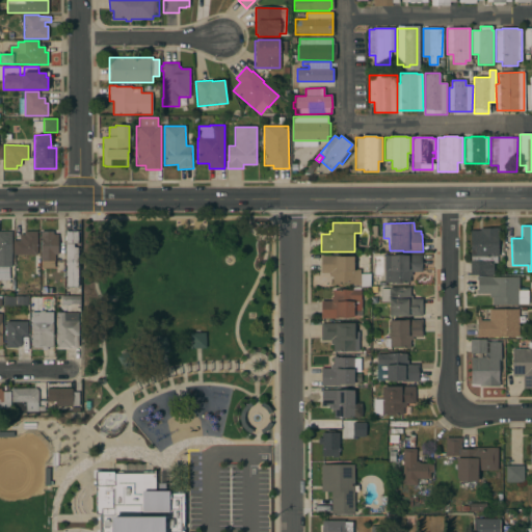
[(471,275),(470,231),(480,231),(480,229),(493,229),(493,228),(499,228),(499,231),(498,231),(498,256),(498,263),(494,263),(494,275),(471,275)]
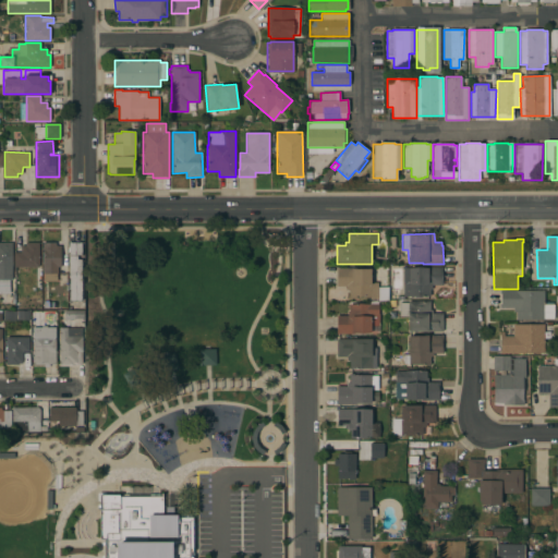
[(12,280),(10,280),(10,294),(0,293),(0,242),(12,242),(12,280)]
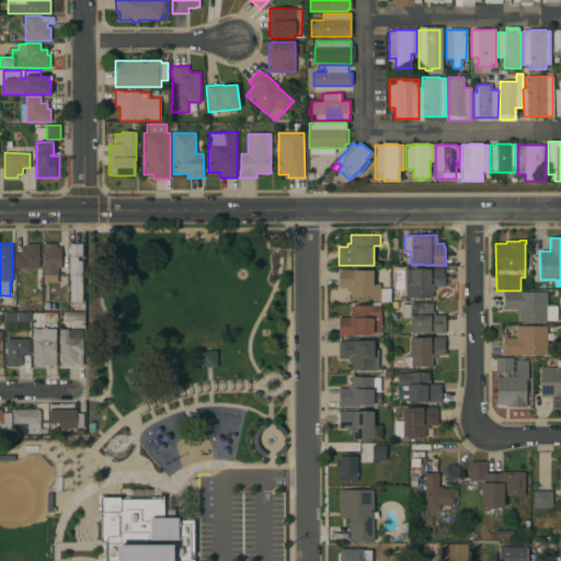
[(39,268),(23,268),(23,281),(14,281),(14,268),(14,254),(21,254),(21,248),(25,248),(25,243),(39,243),(39,268)]
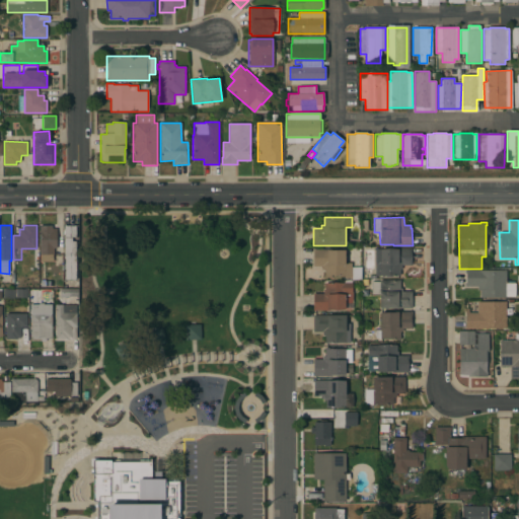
[(40,225),(57,225),(57,233),(63,233),(63,246),(57,246),(57,248),(54,248),(54,261),(40,261),(40,225)]
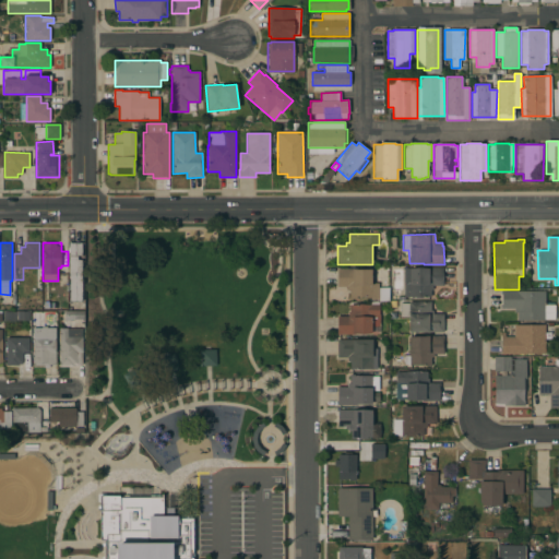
[(69,242),(82,242),(82,301),(69,301),(69,242)]
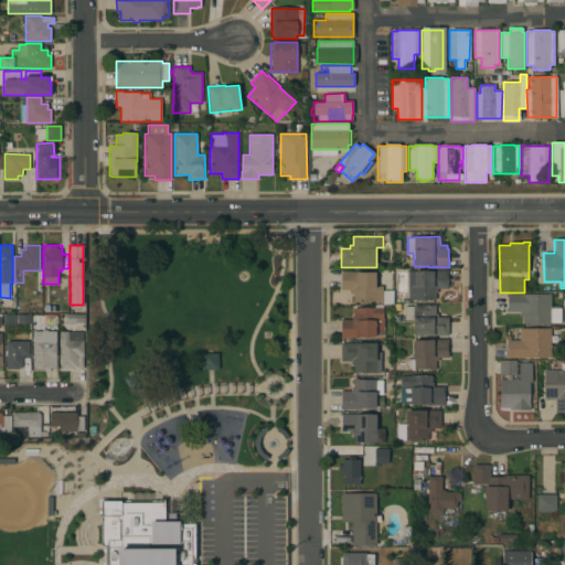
[(408,301),(408,272),(432,272),(432,270),(448,270),(449,289),(437,289),(437,294),(436,294),(436,300),(408,301)]
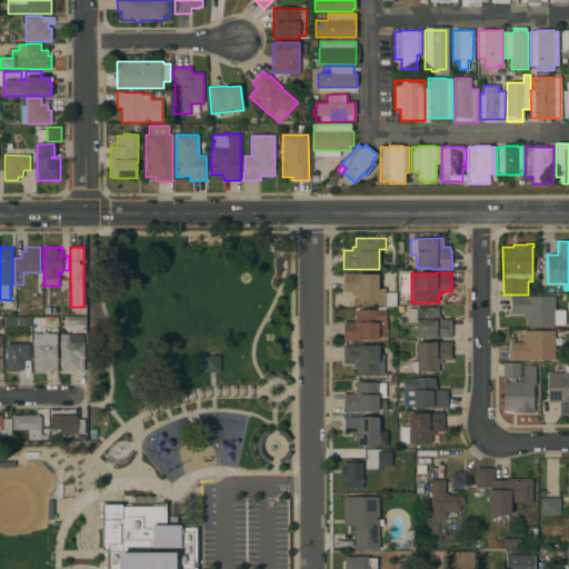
[(386,305),(378,305),(356,305),(356,296),(353,296),(353,292),(343,292),(343,273),(361,273),(361,275),(378,275),(378,288),(386,288),(386,305)]
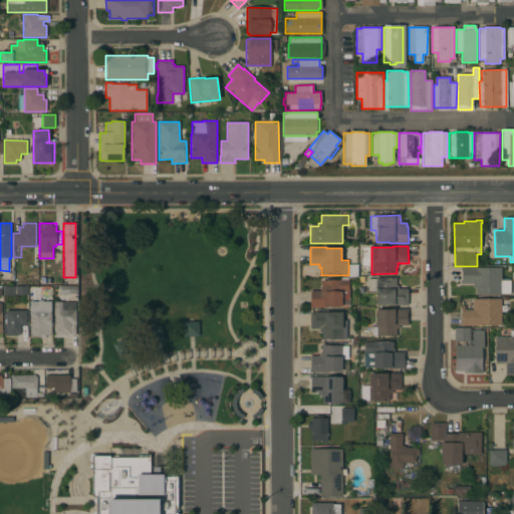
[(357,277),(348,277),(348,264),(357,264),(357,277)]
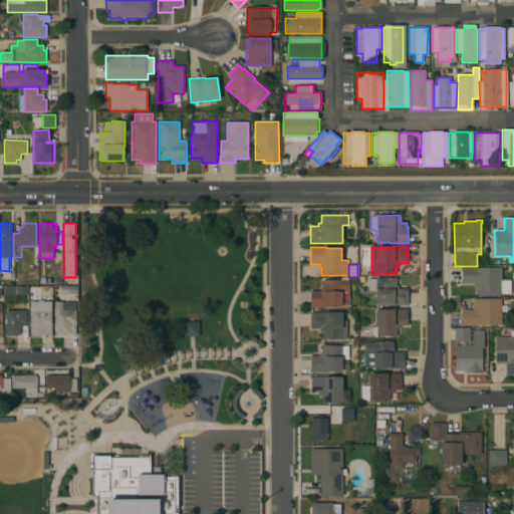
[(510,294),(501,294),(501,295),(475,295),(475,288),(473,288),(473,284),(460,284),(460,280),(461,280),(461,271),(460,271),(460,267),(465,267),(465,268),(501,268),(501,280),(510,280),(510,294)]
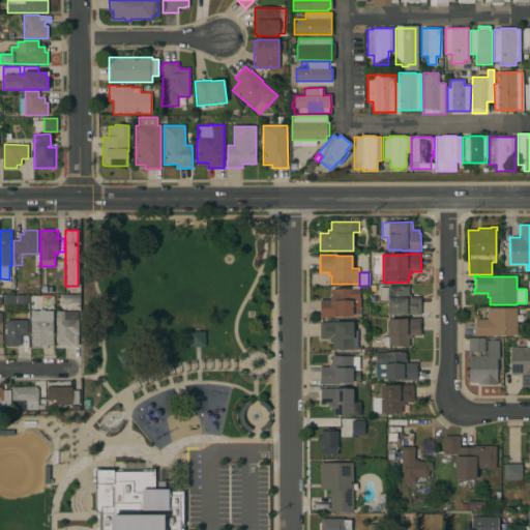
[(420,315),(387,315),(387,300),(379,300),(379,288),(387,288),(387,286),(409,286),(409,294),(411,294),(411,297),(420,298),(420,315)]
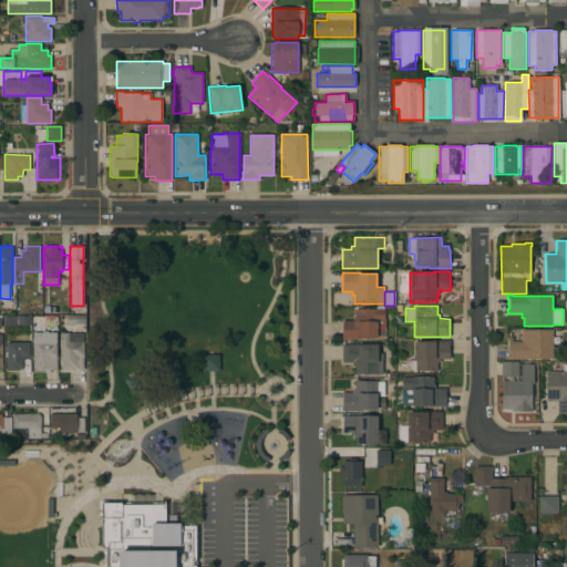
[(384,309),(384,320),(384,331),(377,331),(377,339),(342,339),(341,321),(353,320),(353,317),(354,317),(354,309),(384,309)]
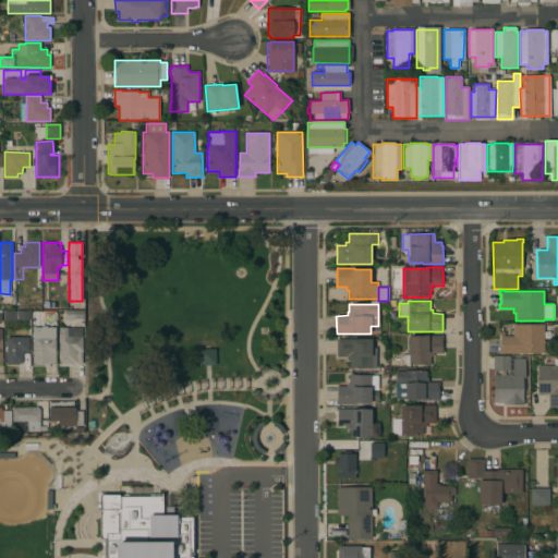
[(84,311),(84,318),(74,318),(74,319),(64,319),(64,311),(84,311)]
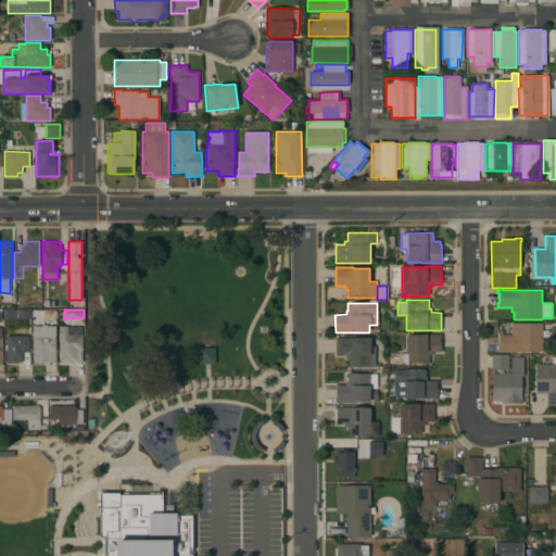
[(19,311),(19,319),(5,319),(5,311),(19,311)]
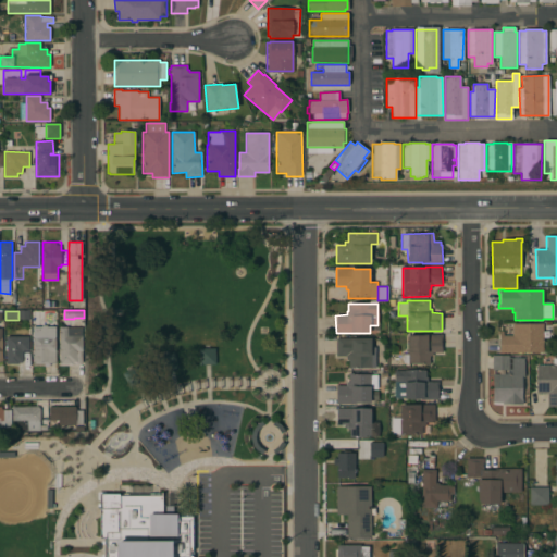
[(31,320),(19,320),(19,311),(31,311),(31,320)]
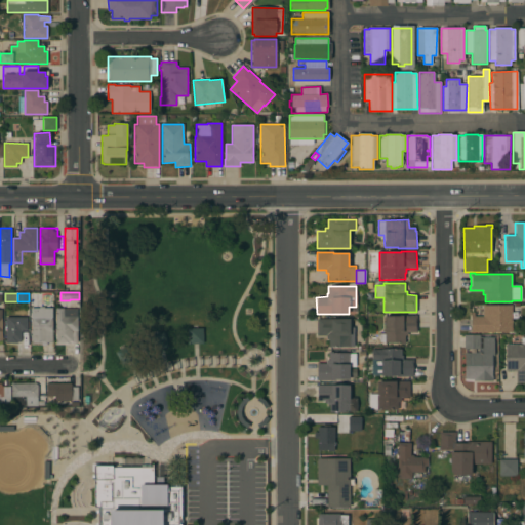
[(512,332),(478,332),(478,333),(471,333),(471,312),(474,312),(474,317),(483,317),(483,305),(512,305),(512,332)]
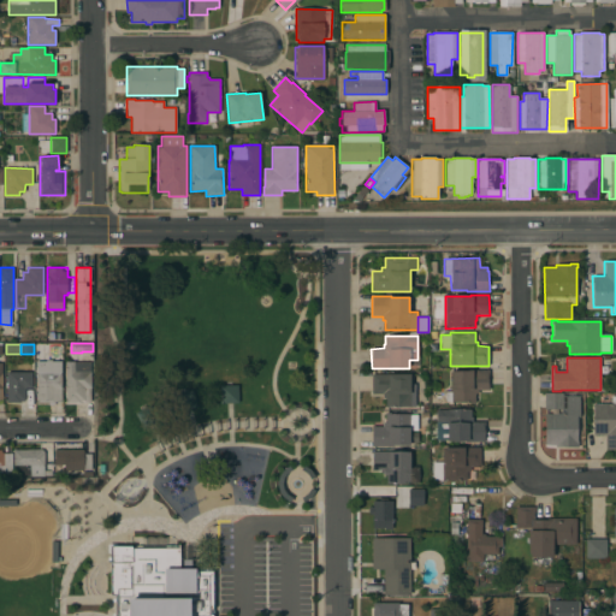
[(36,391),(35,391),(35,389),(36,389),(36,361),(46,361),(46,360),(52,360),(52,361),(61,361),(61,388),(63,388),(63,402),(54,402),(54,403),(36,403),(36,391)]
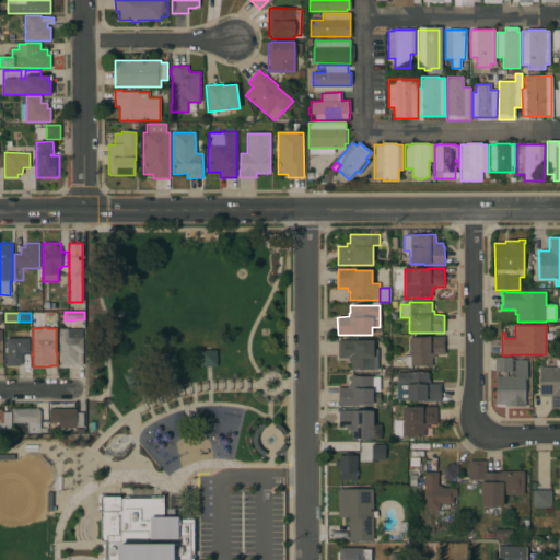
[(59,356),(58,356),(58,352),(59,352),(59,329),(83,329),(83,366),(59,366),(59,356)]
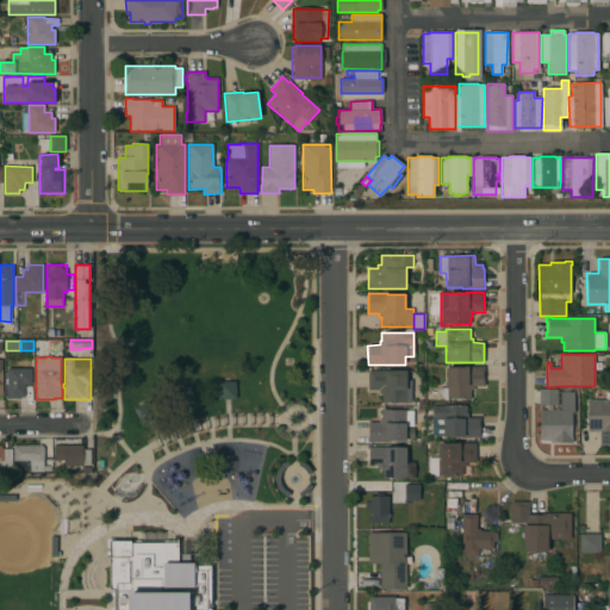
[(484,386),(473,386),(473,391),(471,391),(471,400),(464,400),(464,399),(447,399),(447,398),(441,398),(441,388),(446,388),(446,368),(462,367),(462,366),(484,366),(484,386)]
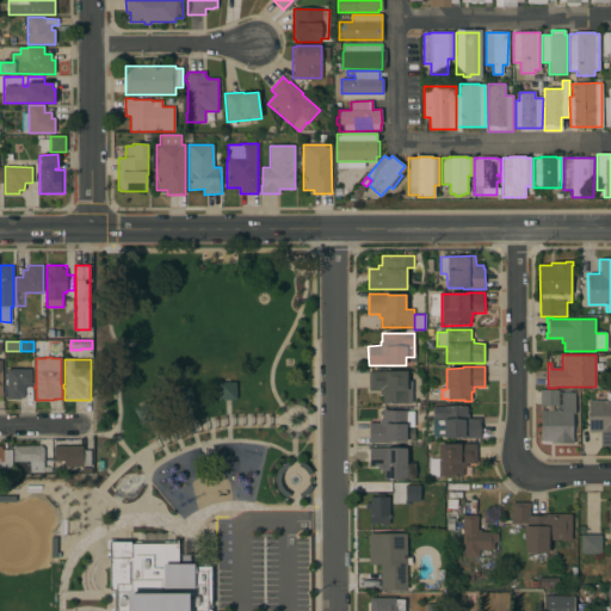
[(31,369),(31,384),(34,384),(34,397),(20,397),(20,400),(6,400),(6,389),(5,389),(5,384),(6,384),(6,369),(31,369)]
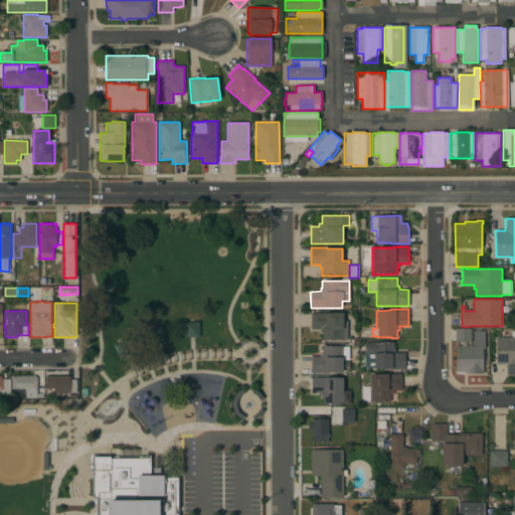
[(348,340),(322,341),(322,333),(320,333),(320,329),(311,330),(311,313),(327,313),(342,313),(342,321),(347,321),(348,340)]
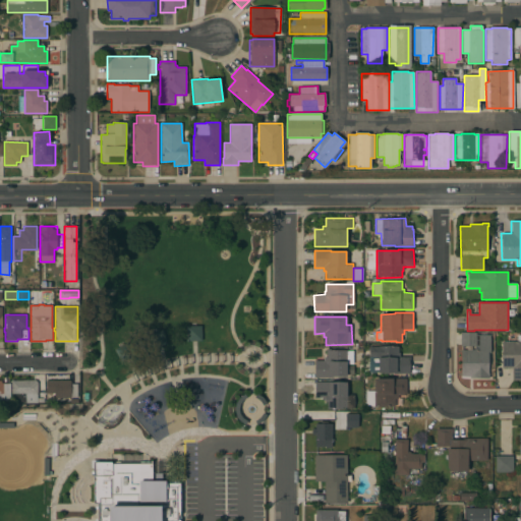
[(200,326),(201,341),(186,342),(185,327),(200,326)]
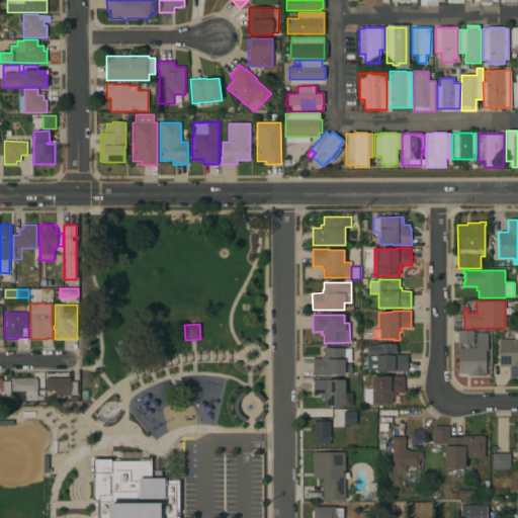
[(473,344),(457,344),(457,331),(473,331),(473,344)]
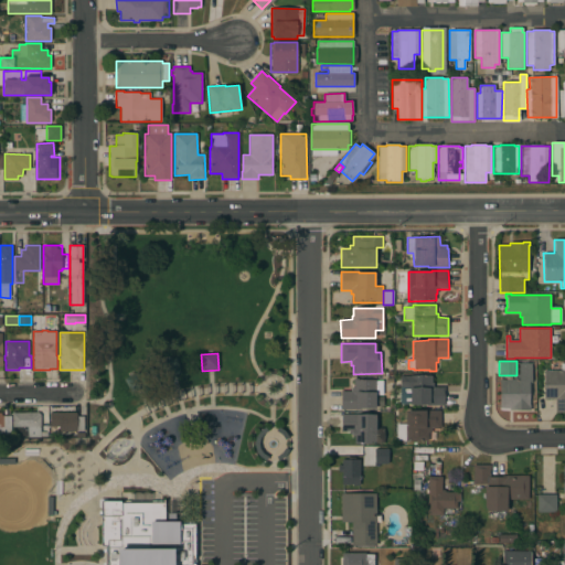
[(510,411),(510,408),(499,408),(500,380),(519,380),(519,363),(532,363),(531,382),(530,382),(529,405),(530,405),(530,411),(510,411)]
